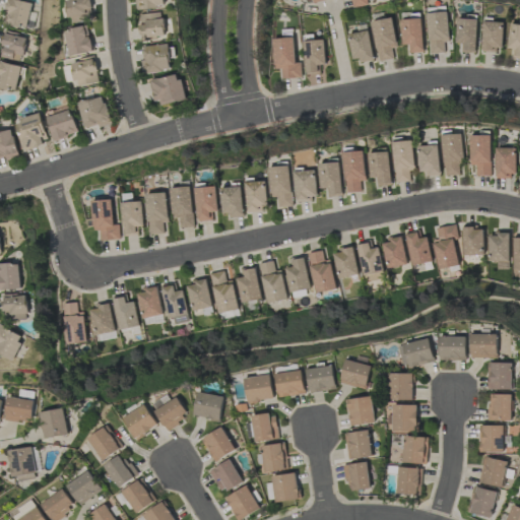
[(33,2),(18,0),(8,0),(6,24),(28,27),(33,2)]
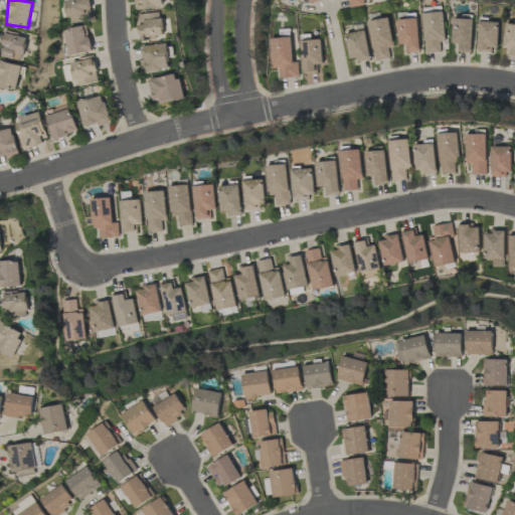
[(92,19),(88,0),(63,0),(68,24),(92,19)]
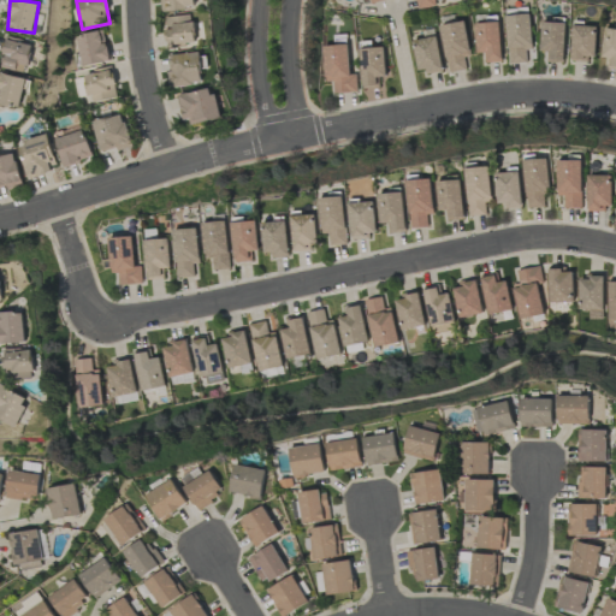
[(160,0),(161,11),(196,9),(195,0),(160,0)]
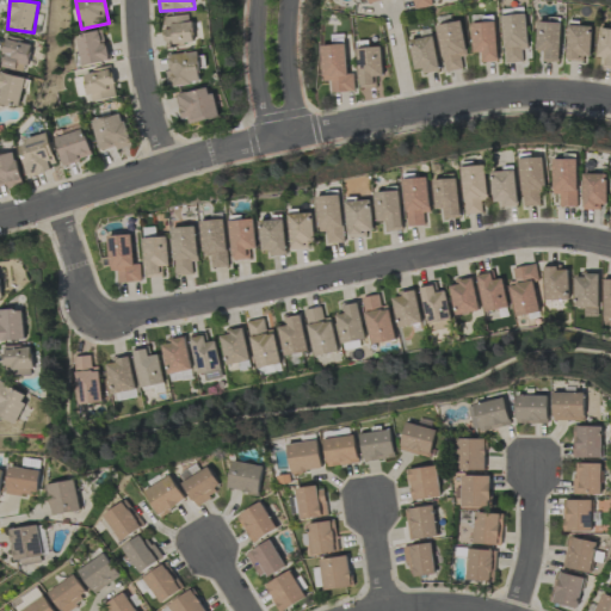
[(412,0),(414,10),(432,6),(431,0),(412,0)]
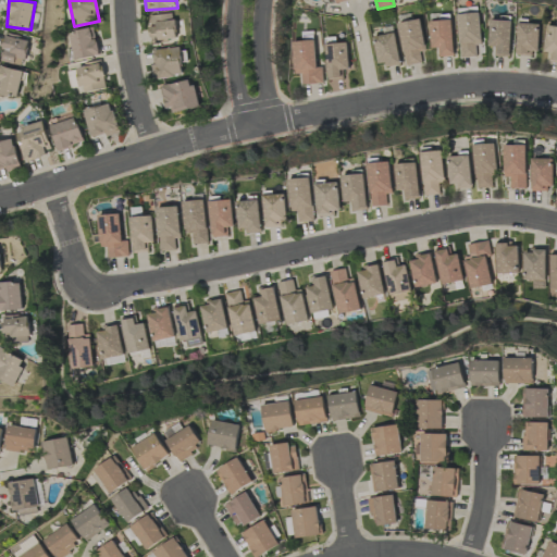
[(151,44),(176,42),(175,13),(149,15),(151,44)]
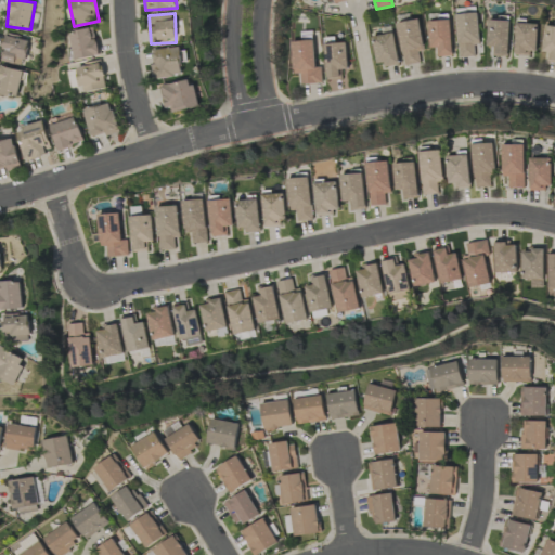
[(455,14),(457,57),(474,56),(474,44),(479,44),(477,13),(455,14)]
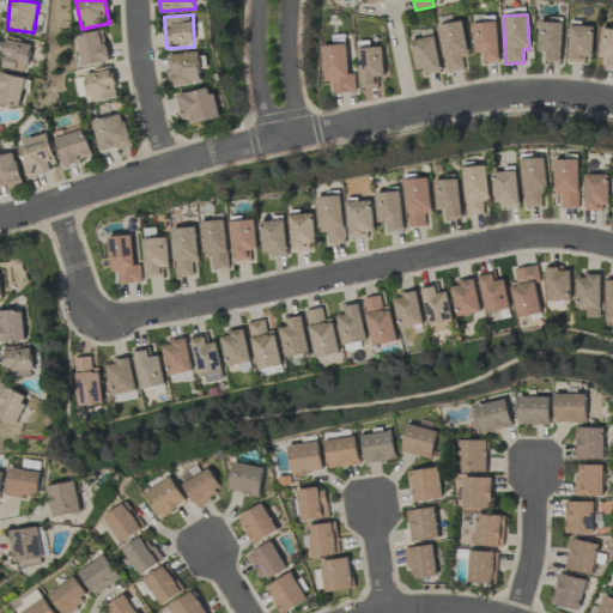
[(465,70),(462,58),(468,56),(461,20),(437,25),(447,72),(465,70)]
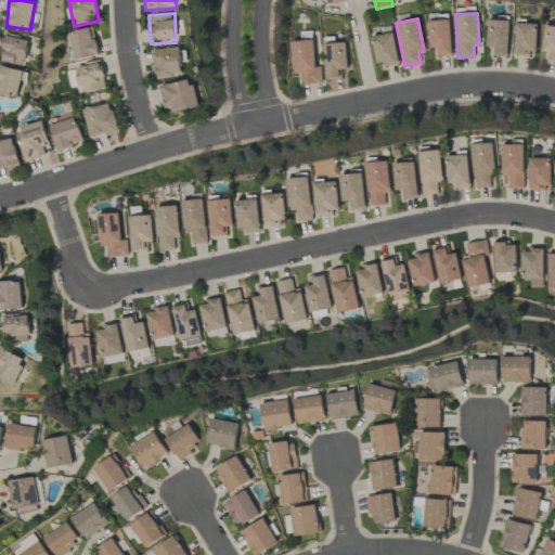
[(487,47),(495,47),(494,56),(508,56),(510,21),(488,20),(487,47)]
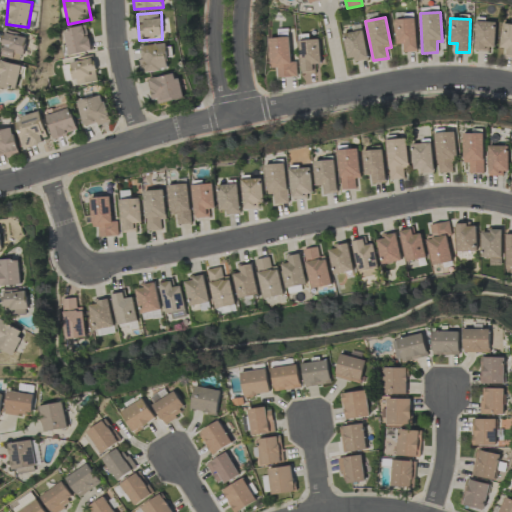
[(415,19),(395,20),(396,44),(404,44),(404,52),(416,51),(415,19)]
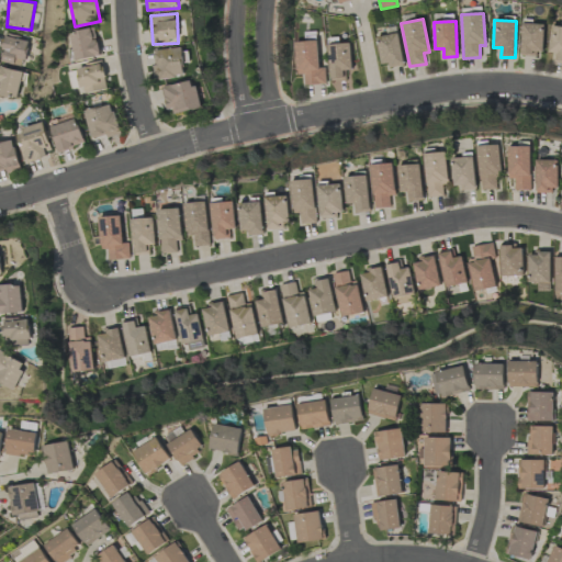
[(521,55),(543,55),(544,24),(523,23),(521,55)]
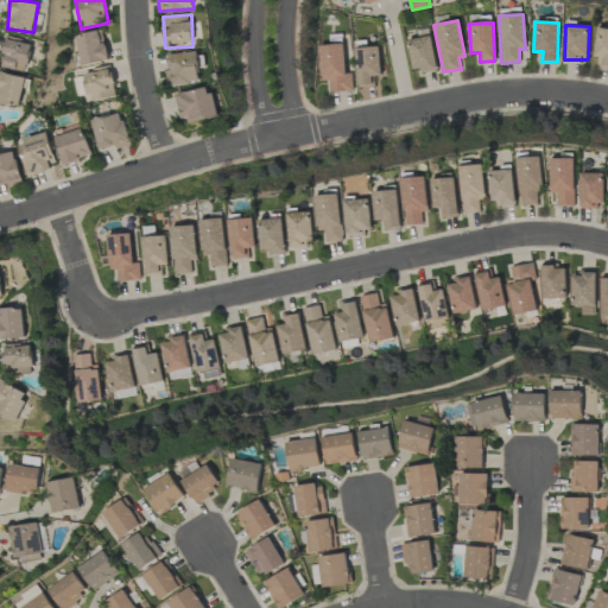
[(600,69),(607,68),(607,29),(596,29),(594,57),(600,58),(600,69)]
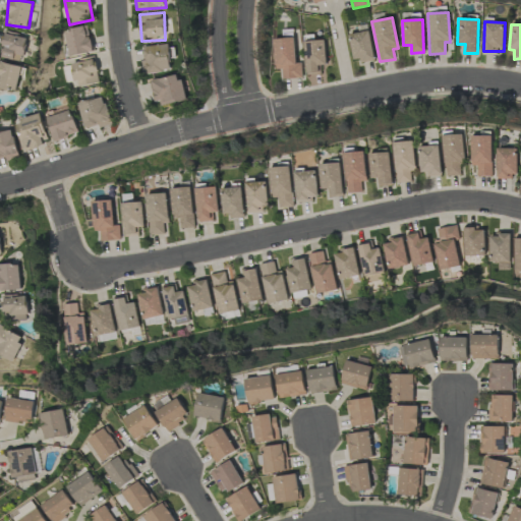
[(93,52),(89,26),(64,31),(68,56),(93,52)]
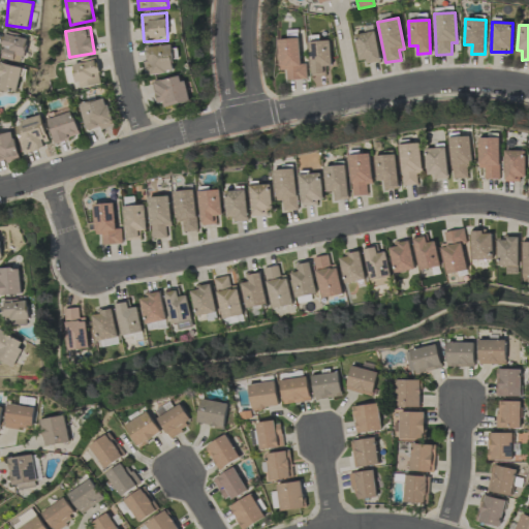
[(359,63),(379,61),(376,32),(355,34),(359,63)]
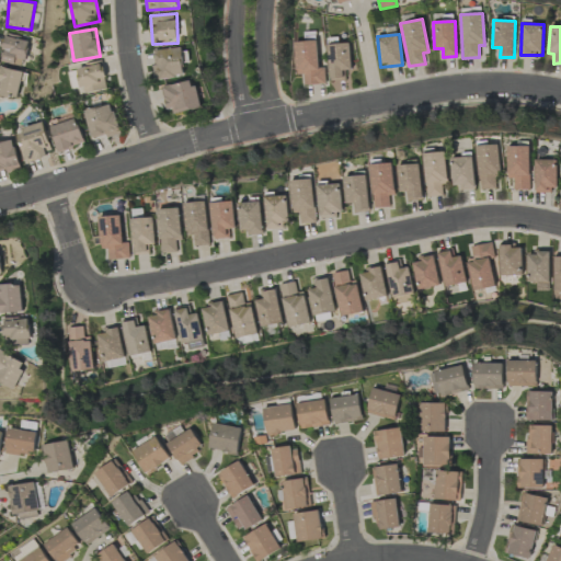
[(30,42),(6,36),(0,58),(0,59),(24,66),(30,42)]
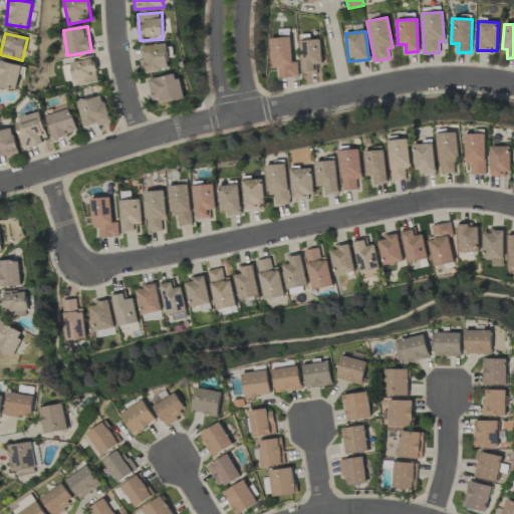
[(298,77),(297,62),(292,62),(290,37),(270,38),(271,68),(278,68),(278,78),(298,77)]
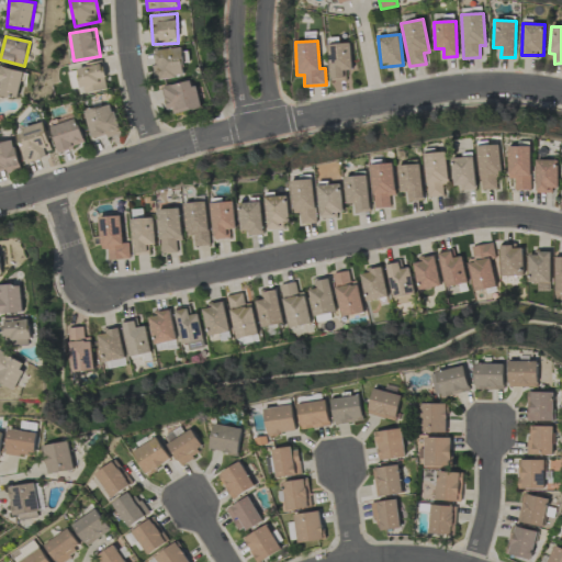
[(329,44),(330,79),(347,79),(347,71),(353,71),(352,43),(329,44)]
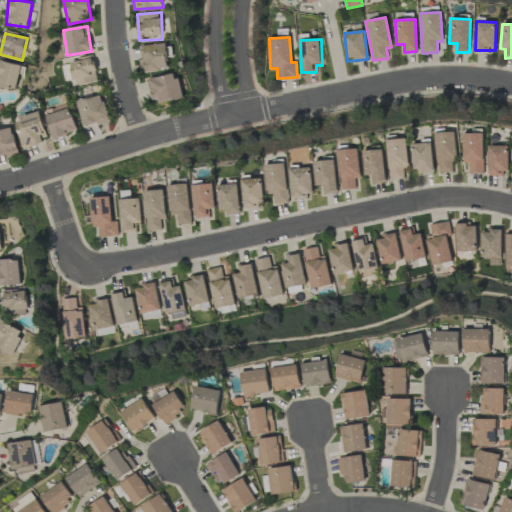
[(138,59),(140,73),(169,69),(165,43),(141,47),(143,59),(138,59)]
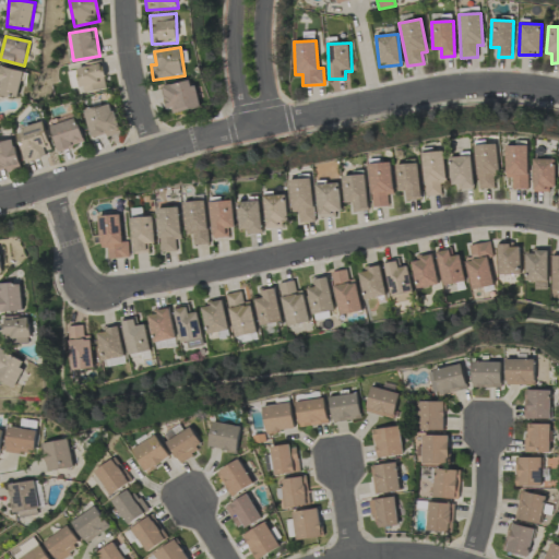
[(100,63),(75,70),(82,94),(107,87),(100,63)]
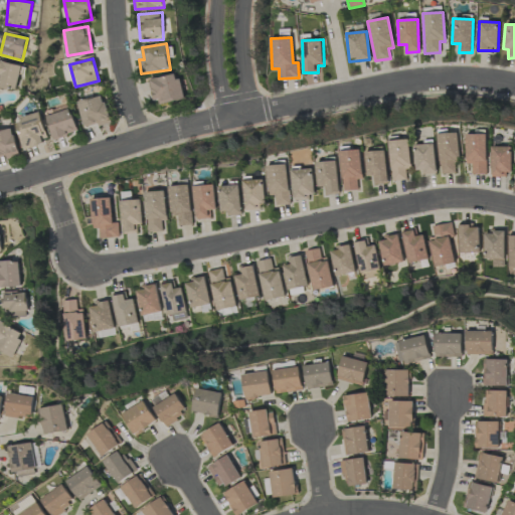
[(0,88),(17,91),(21,65),(0,60),(0,88)]
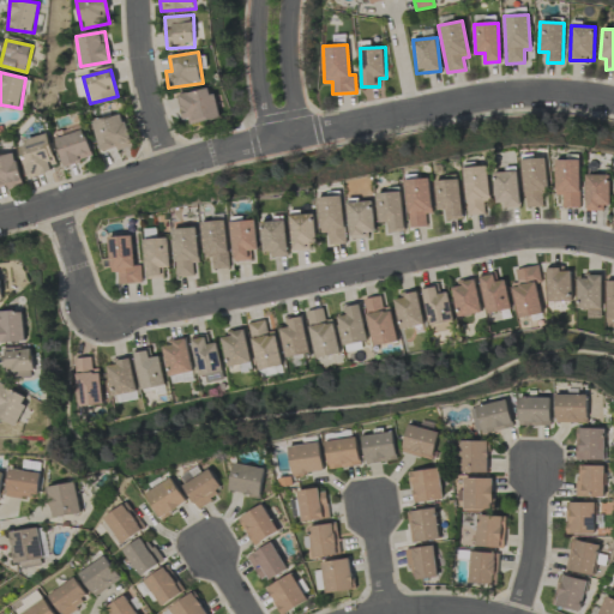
[(187,126),(221,118),(211,86),(179,96),(187,126)]
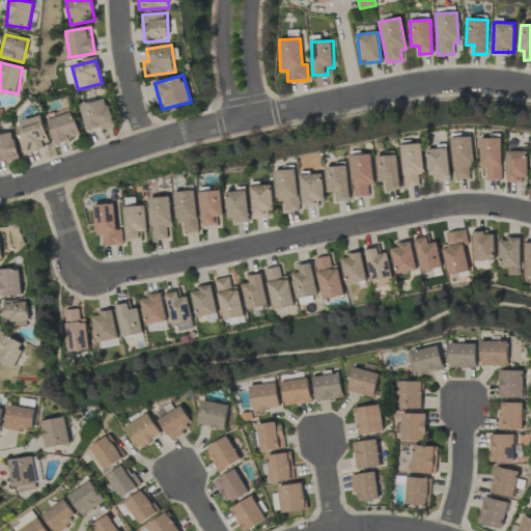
[(79,105),(86,131),(100,128),(101,131),(114,127),(106,98),(79,105)]
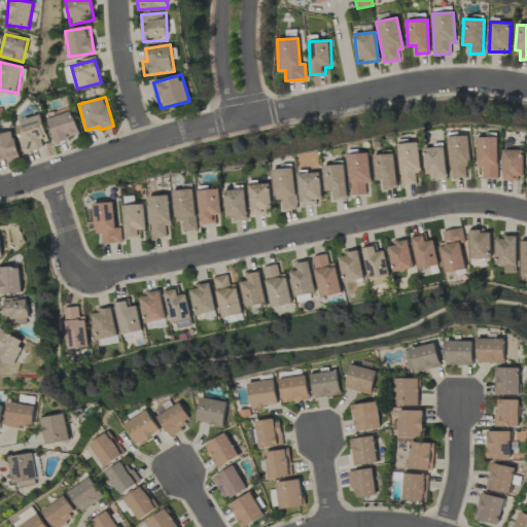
[(80,135),(72,110),(46,118),(55,143),(80,135)]
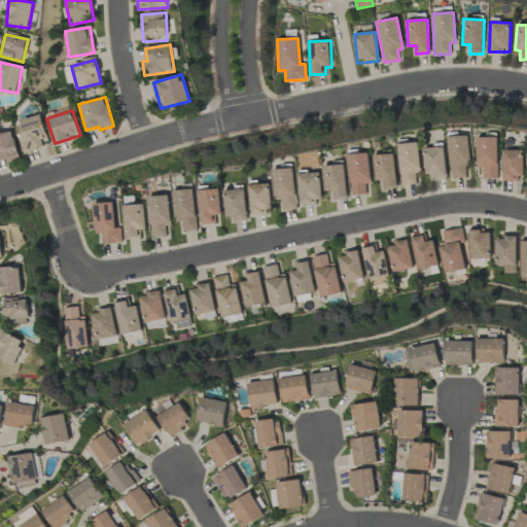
[(14,124),(24,152),(49,144),(40,115),(14,124)]
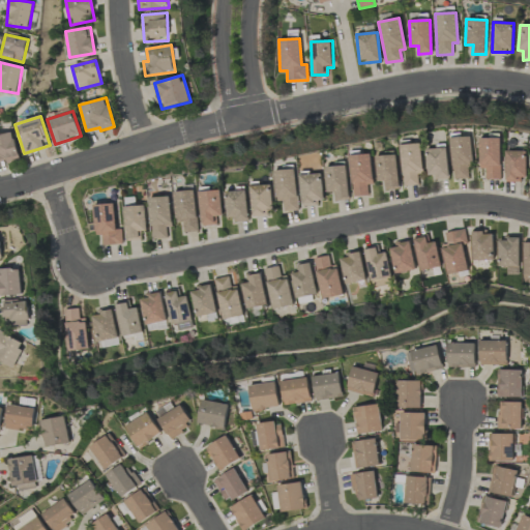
[(0,134),(0,160),(5,159),(6,164),(20,160),(11,130),(0,134)]
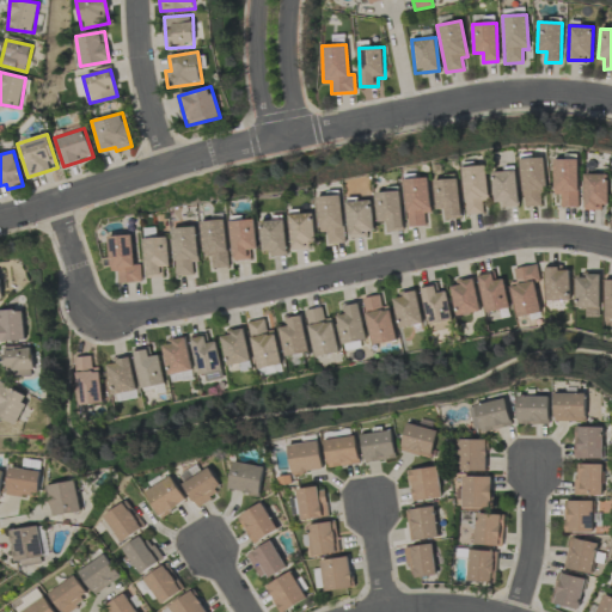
[(521,158),(524,207),(542,206),(540,190),(548,190),(545,157),(521,158)]
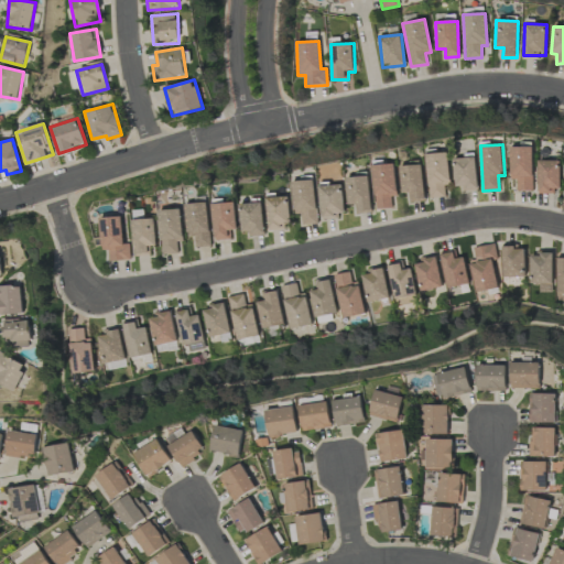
[(511,180),(518,180),(518,191),(533,191),(533,147),(511,147),(511,180)]
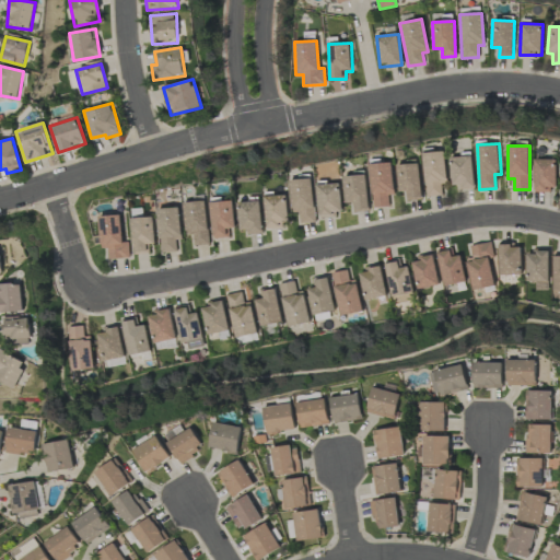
[(424,152),(426,196),(442,196),(442,184),(447,183),(446,151),(424,152)]
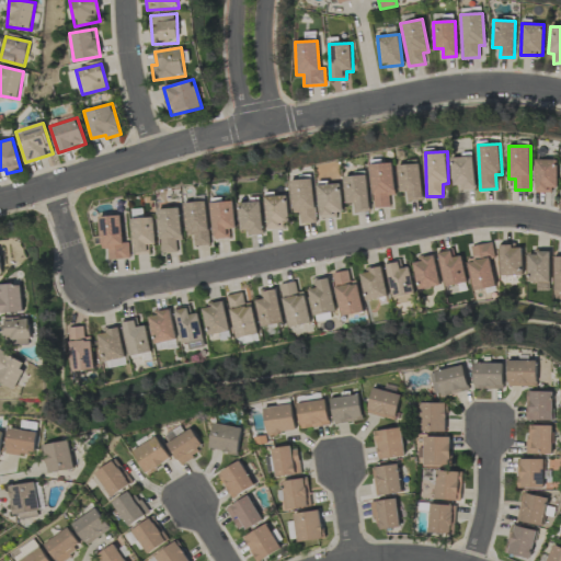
[(476,187),(474,156),(451,157),(454,189),(476,187)]
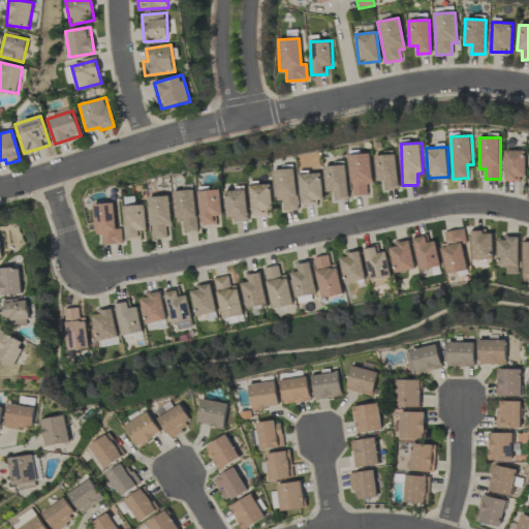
[(505,180),(526,181),(527,151),(505,150),(505,180)]
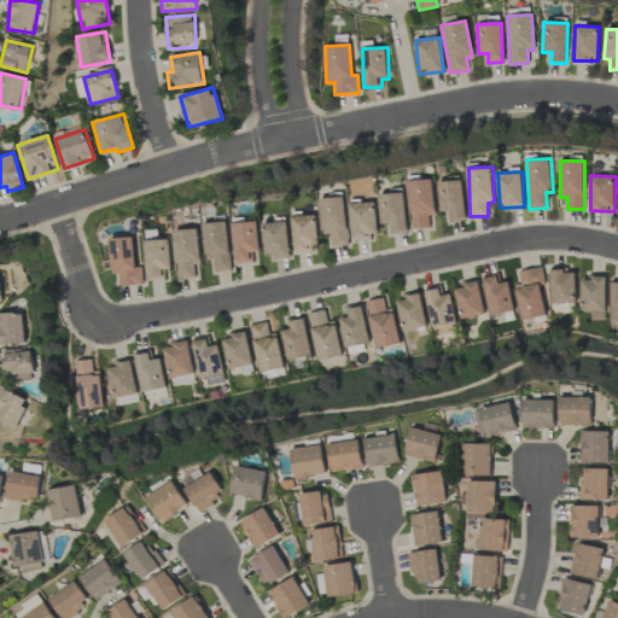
[(430,228),(430,216),(435,216),(435,180),(410,180),(412,228),(430,228)]
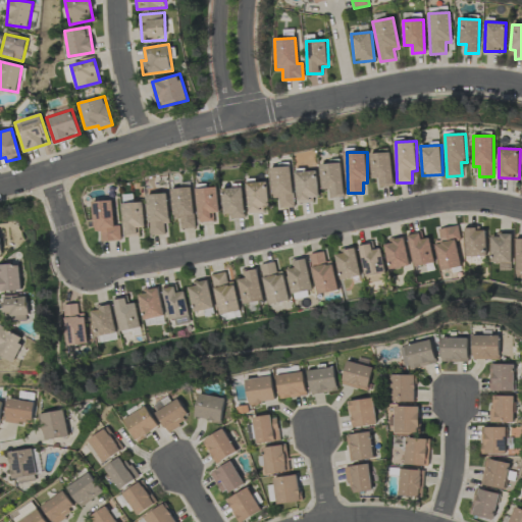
[(373,179),(379,178),(381,188),(395,186),(390,152),(370,155),(373,179)]
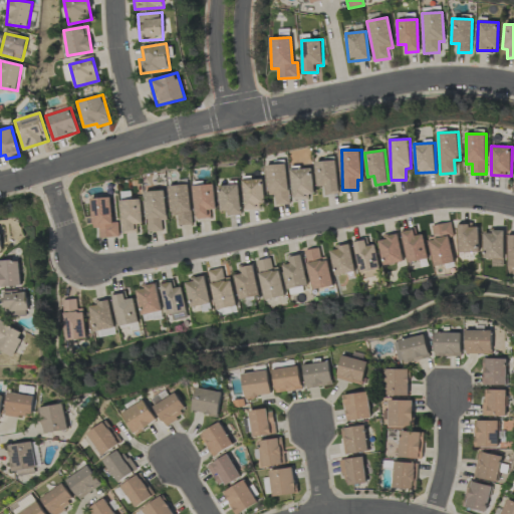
[(337,159),(316,160),(317,186),(325,186),(326,195),(338,194),(337,159)]
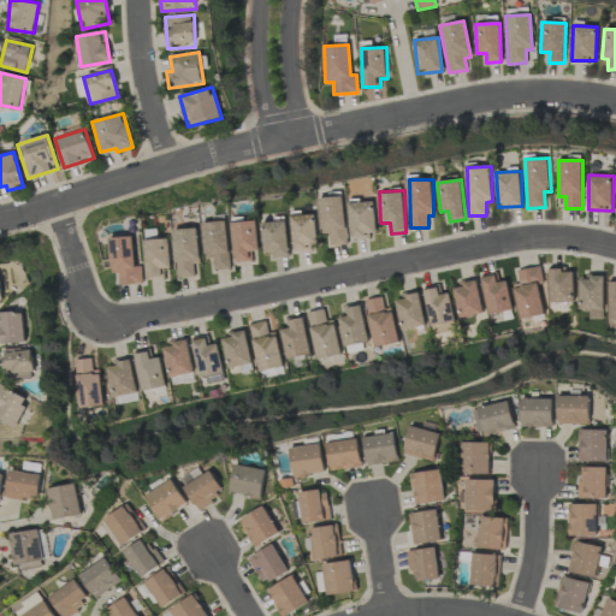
[(348,244),(345,196),(320,197),(321,234),(330,234),(331,246),(348,244)]
